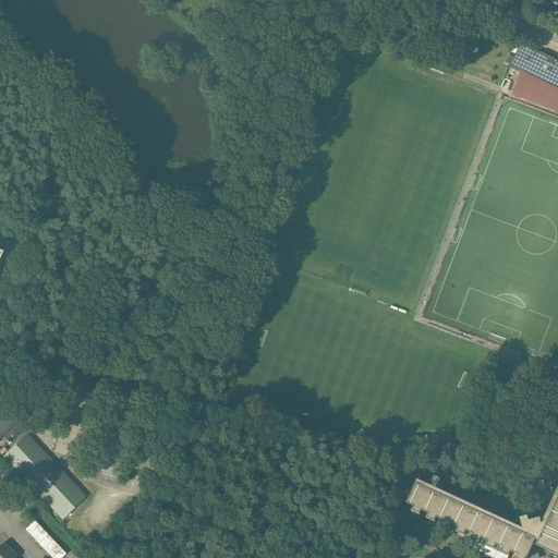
[(557,0),(546,0),(544,5),(557,14),(557,0)]
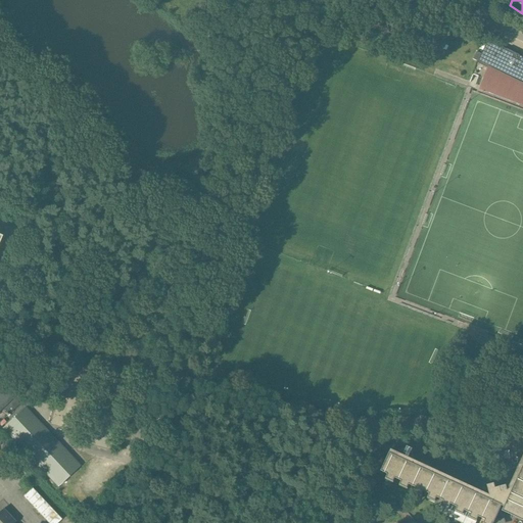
[(522,57),(488,41),(477,63),(522,85),(522,57)]
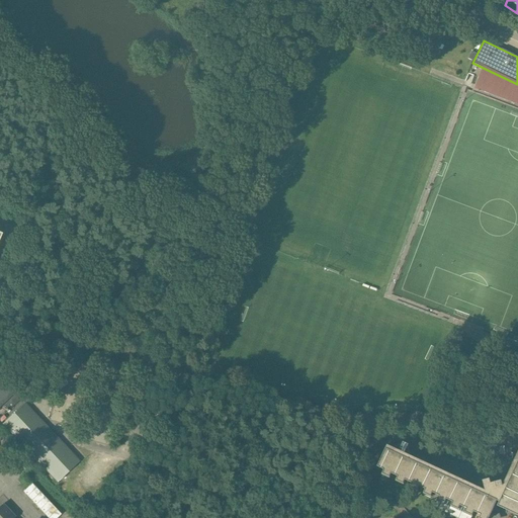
[(23,385),(4,365),(4,366),(0,369),(0,406),(1,405),(7,411),(27,393),(22,386),(23,385)]
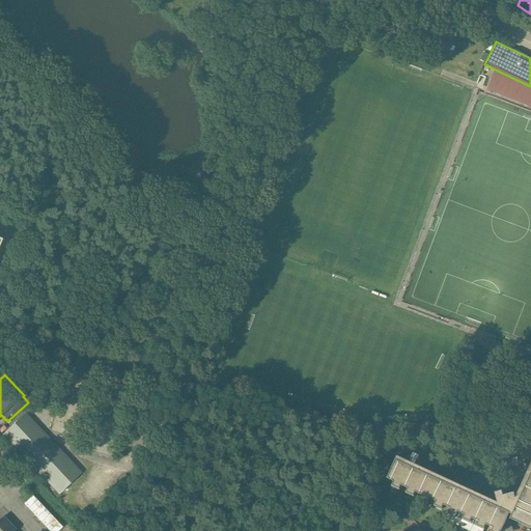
[(3,435),(58,494),(81,473),(26,413),(3,435)]
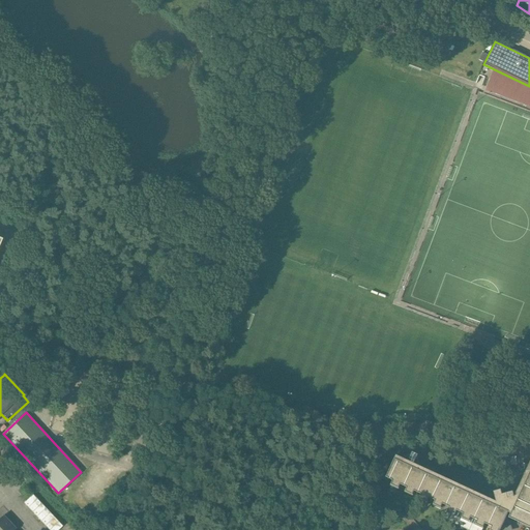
[(476,524),(484,528),(486,524),(492,527),(493,527),(491,529),(501,529),(503,526),(503,528),(509,526),(507,518),(509,512),(512,513),(510,518),(529,527),(529,465),(516,497),(513,492),(503,495),(502,490),(495,492),(497,502),(398,455),(387,477),(393,480),(393,481),(392,486),(400,489),(402,484),(408,488),(406,492),(414,495),(415,491),(422,494),(420,498),(428,502),(430,498),(436,501),(434,505),(442,508),(444,504),(450,507),(448,511),(455,514),(458,510),(465,513),(463,518),(470,522),(472,518),(478,521),(476,524)]
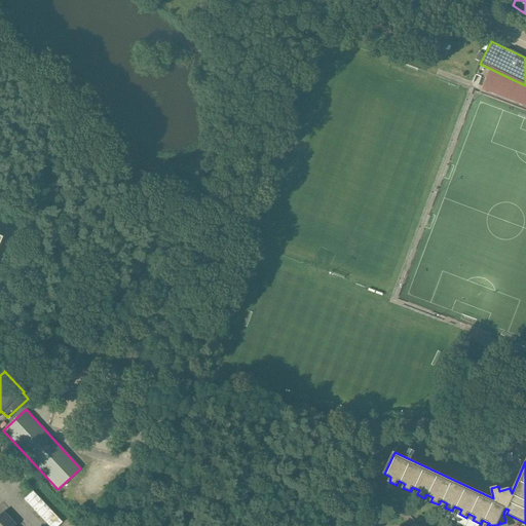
[(48,525),(58,525),(62,522),(33,491),(24,499),(48,525)]
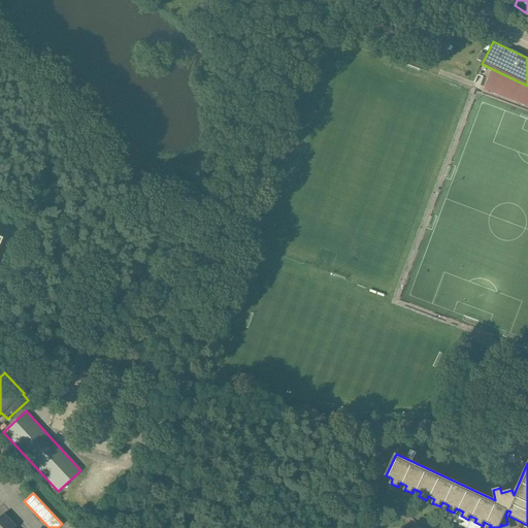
[(0,516),(0,527),(14,527),(15,527),(3,514),(0,516)]
